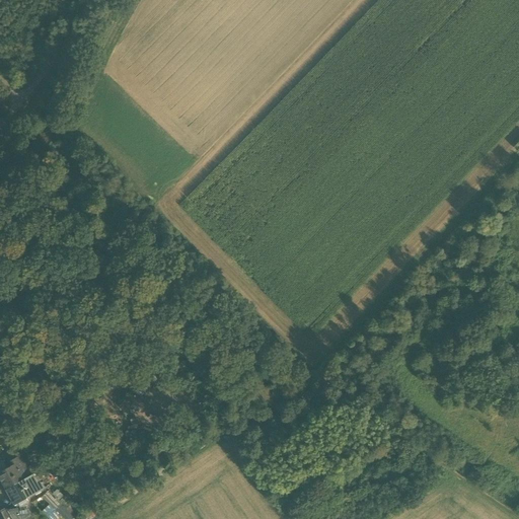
[(123,411),(133,401),(128,395),(118,404),(123,411)]
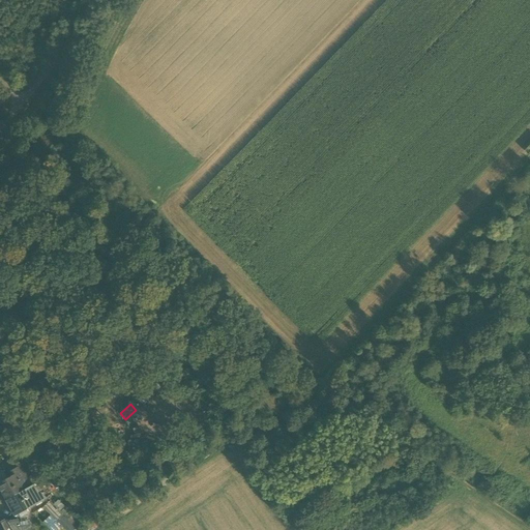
[(5,495),(7,499),(25,490),(33,484),(28,478),(30,476),(24,464),(11,471),(13,475),(7,478),(0,482),(0,488),(4,495),(5,495)]
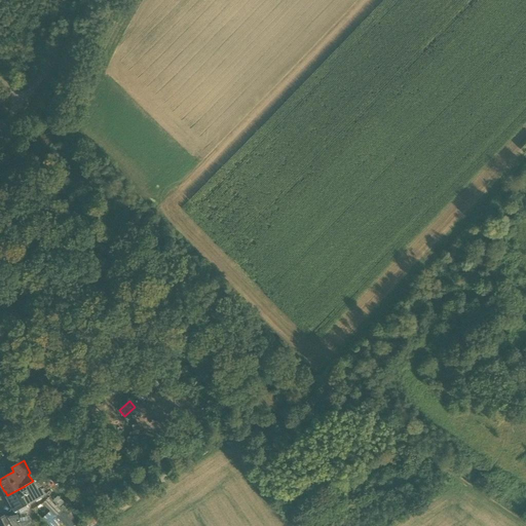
[(34,483),(33,481),(25,486),(34,501),(45,495),(34,483)]
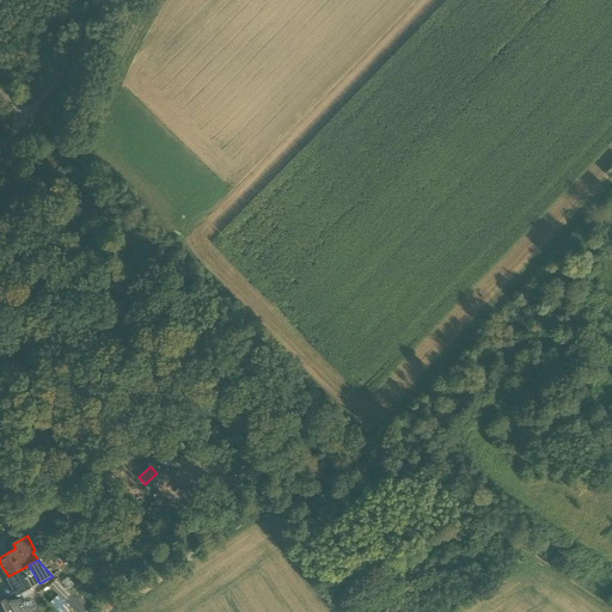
[(11,582),(18,594),(18,595),(35,586),(40,583),(29,565),(8,576),(12,582),(11,582)]
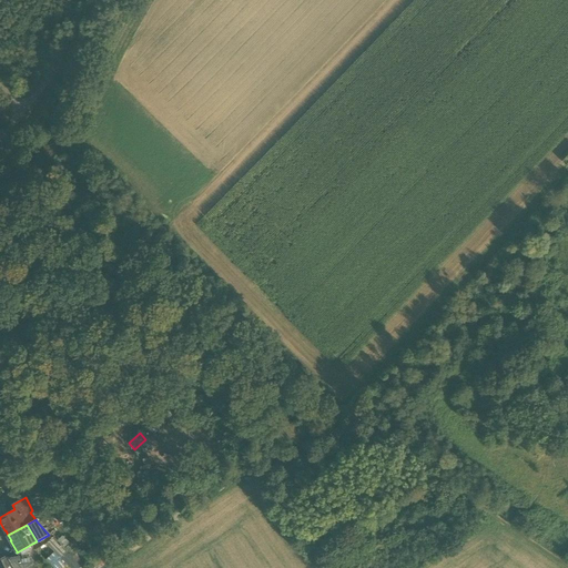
[(47,545),(60,558),(67,551),(68,550),(66,548),(64,547),(58,540),(53,537),(47,545)]
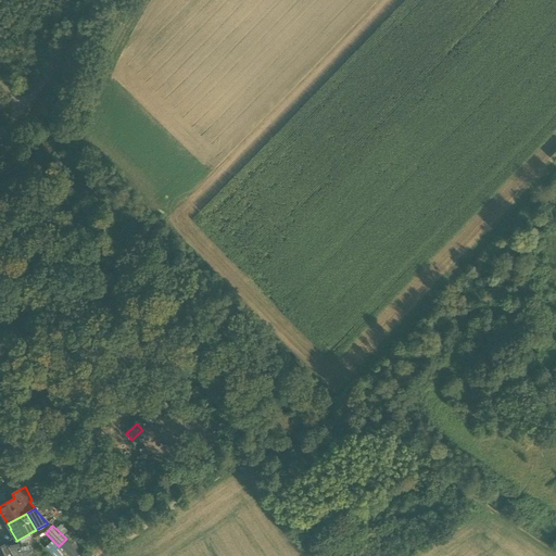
[(61,526),(57,529),(63,535),(67,531),(61,526)]
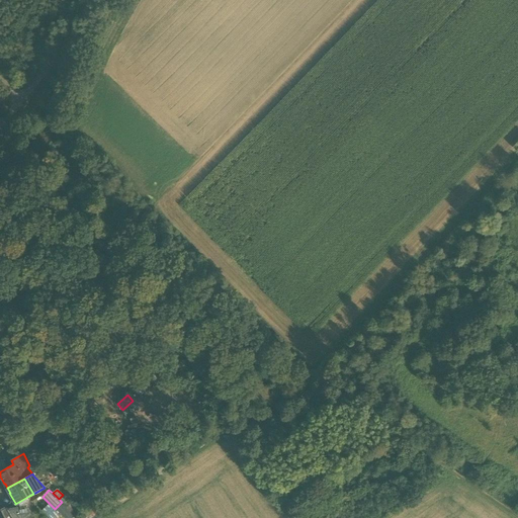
[(33,505),(29,496),(15,504),(15,503),(13,504),(19,515),(13,517),(34,517),(28,508),(33,505)]
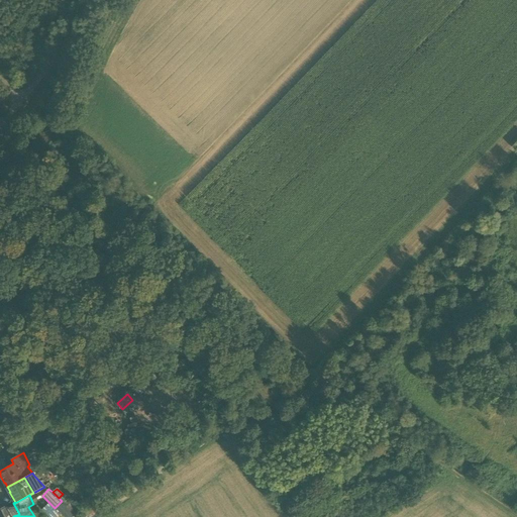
[(62,501),(61,502),(74,515),(76,516),(77,516),(80,514),(63,497),(60,499),(62,501)]
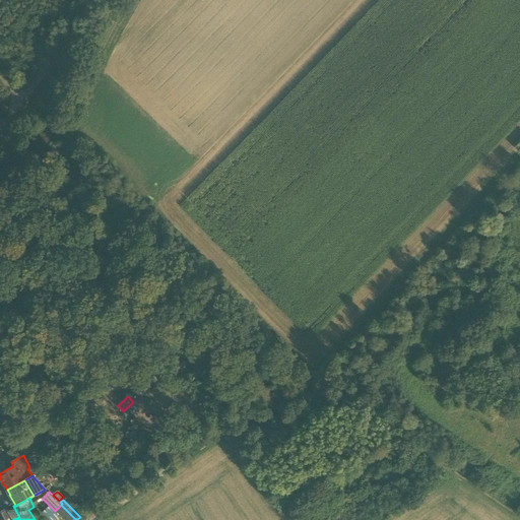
[(64,519),(72,519),(74,518),(61,505),(55,511),(64,519)]
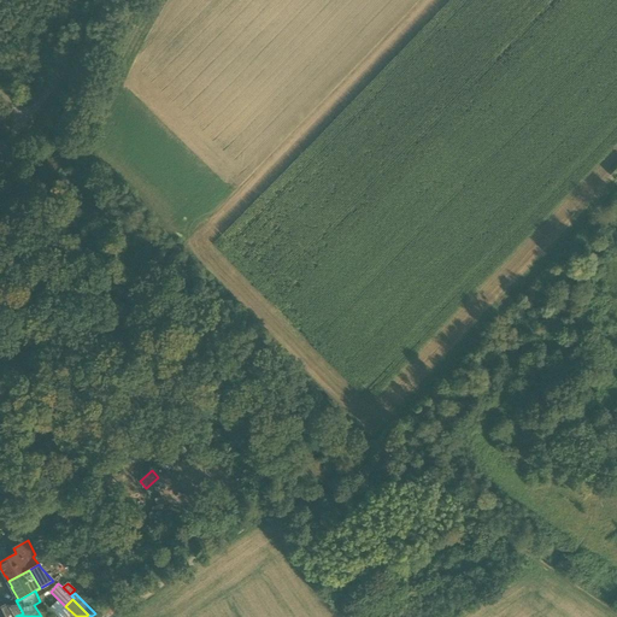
[(7,605),(15,616),(16,616),(23,613),(16,600),(7,605)]
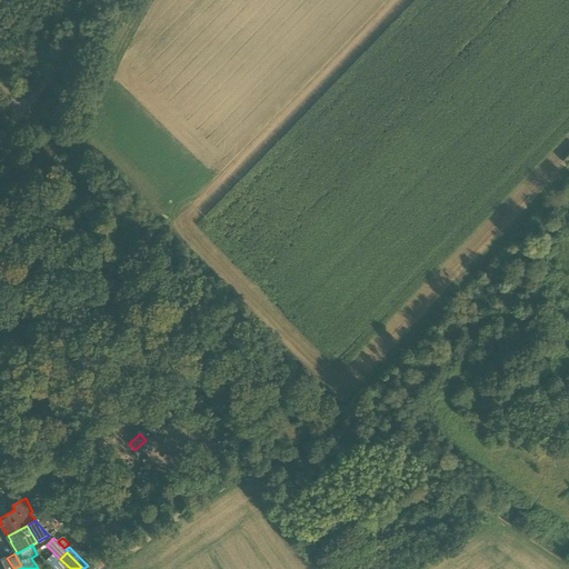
[(13,568),(7,558),(1,561),(5,568),(13,568)]
